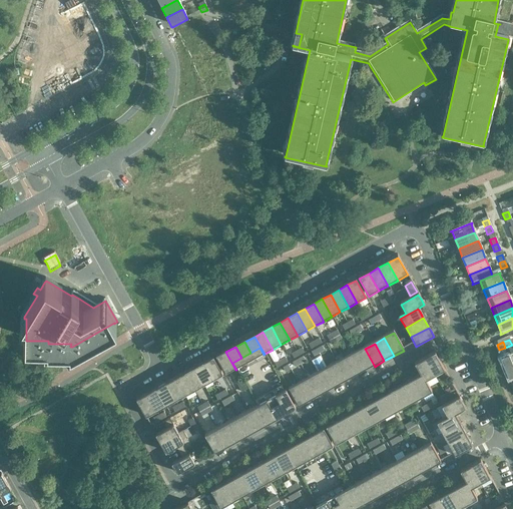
[(232,363),(236,370),(264,355),(260,348),(250,353),(241,358),(232,363)]
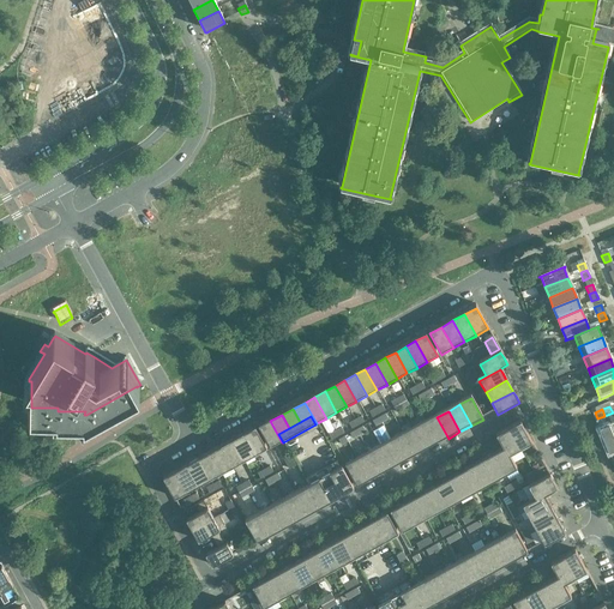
[(449,439),(437,417),(425,423),(437,445),(449,439)]
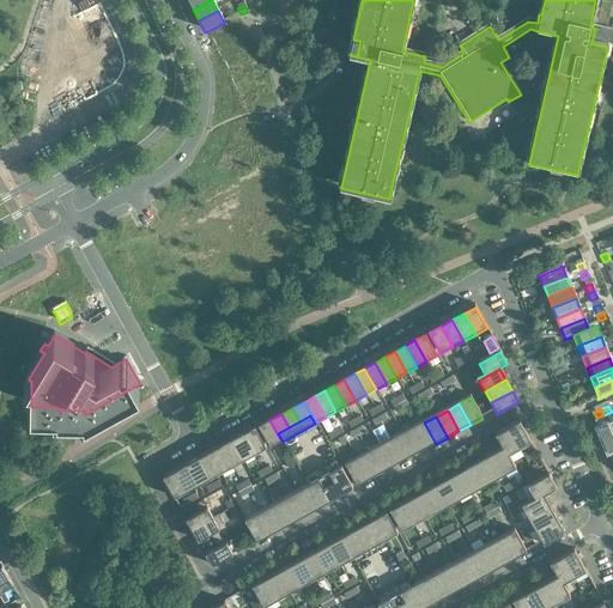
[(281,442),(269,420),(259,427),(269,448),(281,442)]
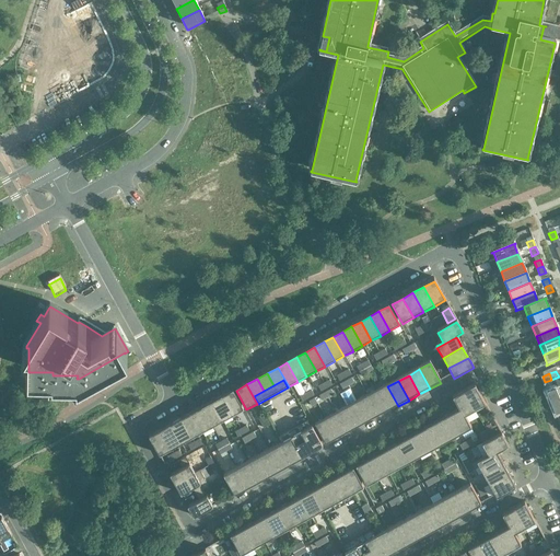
[(398,406),(387,386),(377,393),(388,412),(398,406)]
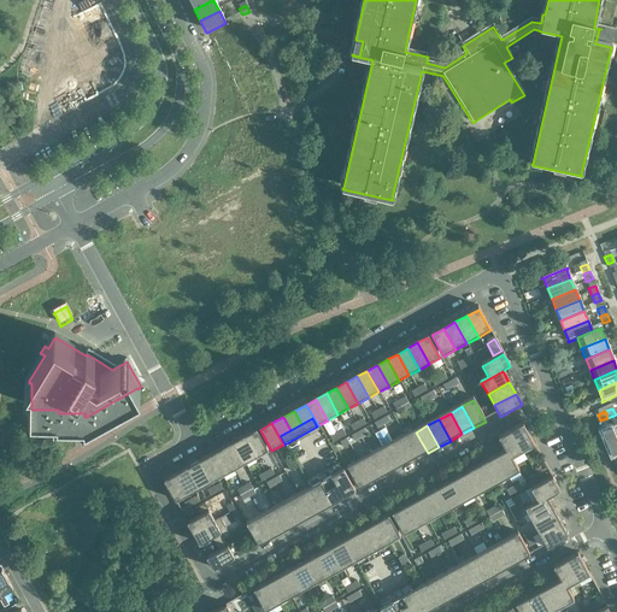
[(535,447),(528,434),(523,427),(512,433),(524,454),(535,447)]
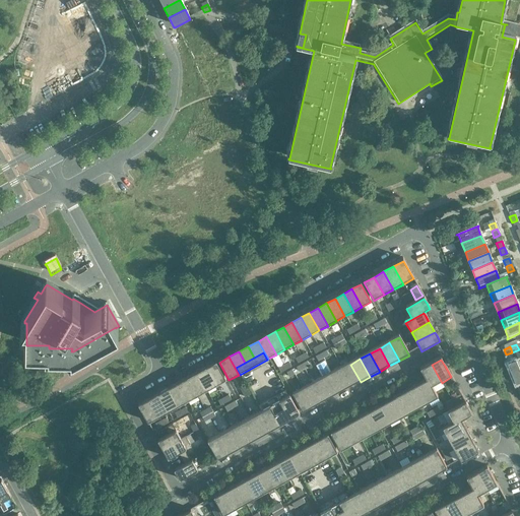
[(326,363),(317,368),(322,378),(331,374),(326,363)]
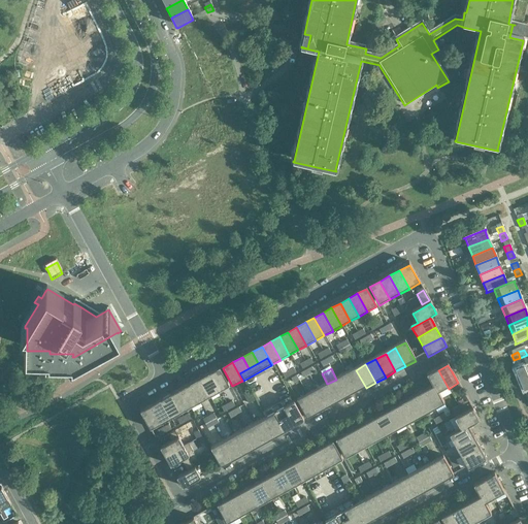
[(527,389),(527,377),(524,368),(516,371),(516,370),(515,371),(523,393),(524,393),(524,392),(527,389)]
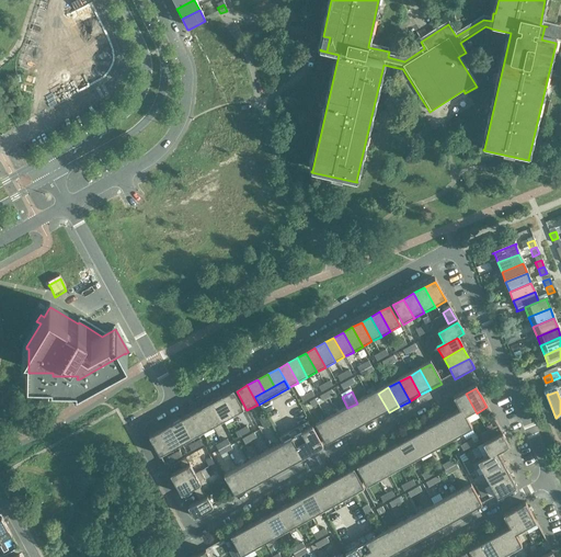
[(244,412),(233,393),(222,399),(233,418),(244,412)]
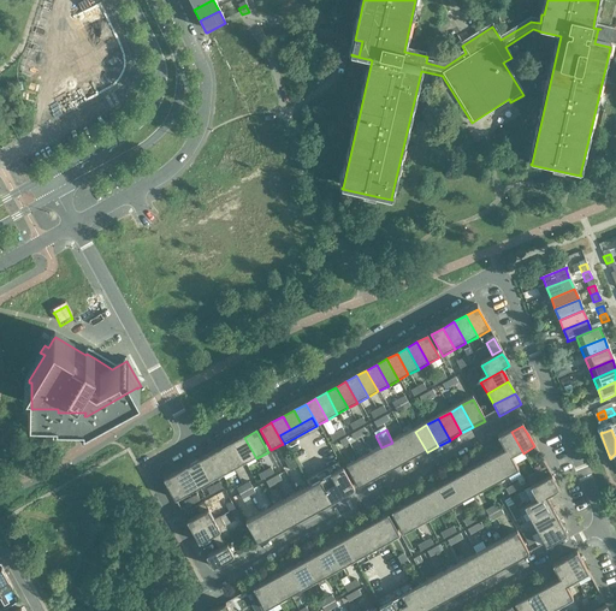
[(427,452),(415,432),(404,438),(415,458),(427,452)]
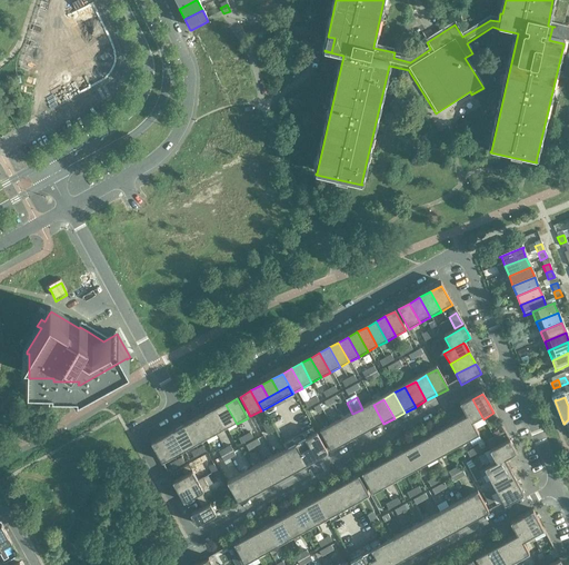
[(483,419),(472,399),(461,405),(472,425),(483,419)]
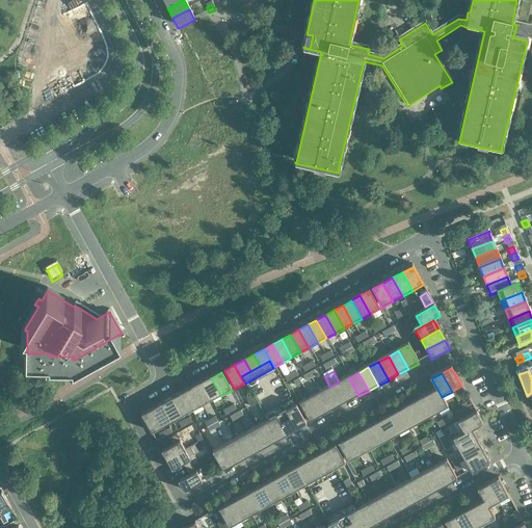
[(221,396),(211,378),(202,384),(211,402),(221,396)]
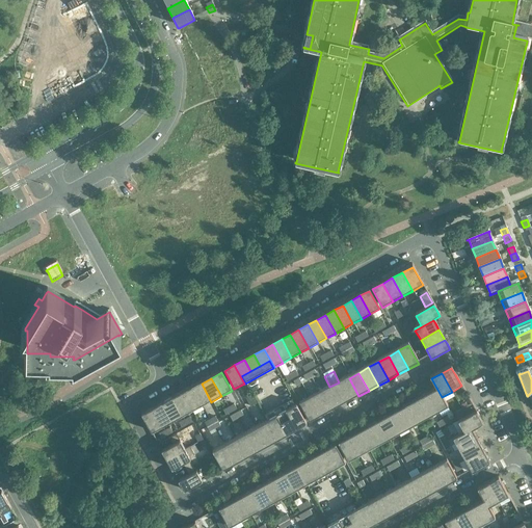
[(358,396),(349,378),(339,384),(349,402),(358,396)]
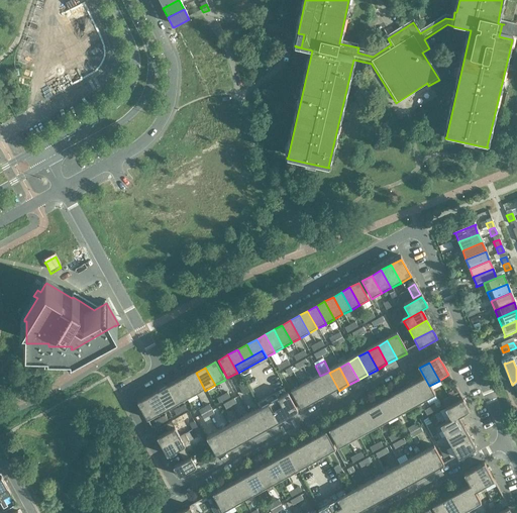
[(435,397),(429,386),(419,368),(418,369),(424,380),(415,384),(425,402),(435,397)]
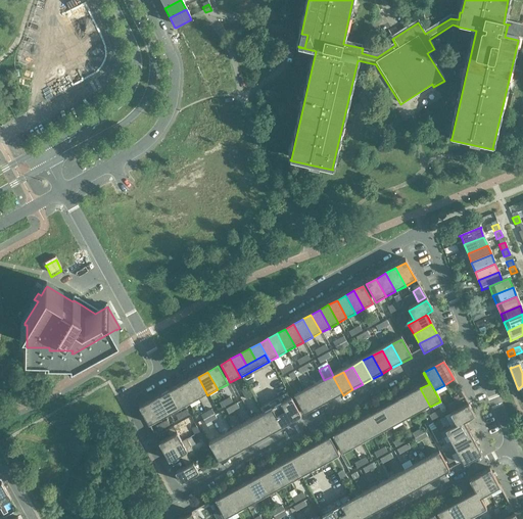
[(207,395),(198,377),(188,382),(198,400),(207,395)]
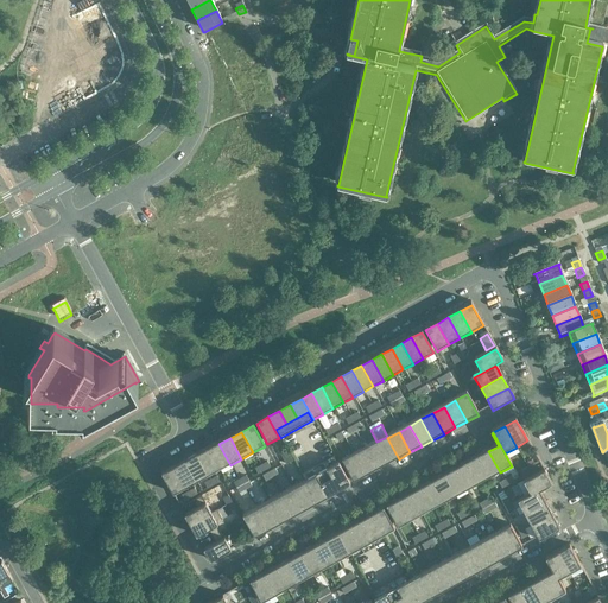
[(399,459),(387,438),(377,444),(388,465),(399,459)]
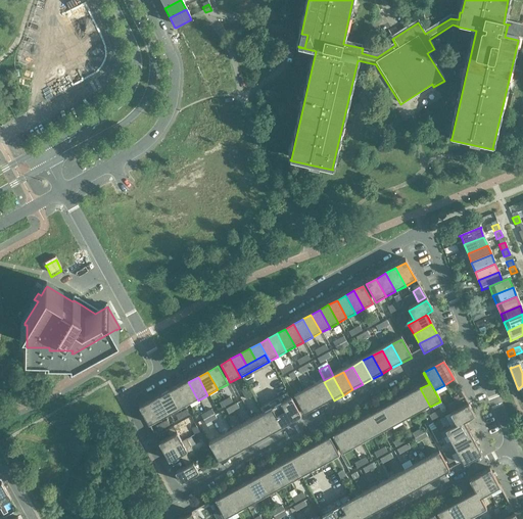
[(198,400),(188,382),(179,387),(188,406),(198,400)]
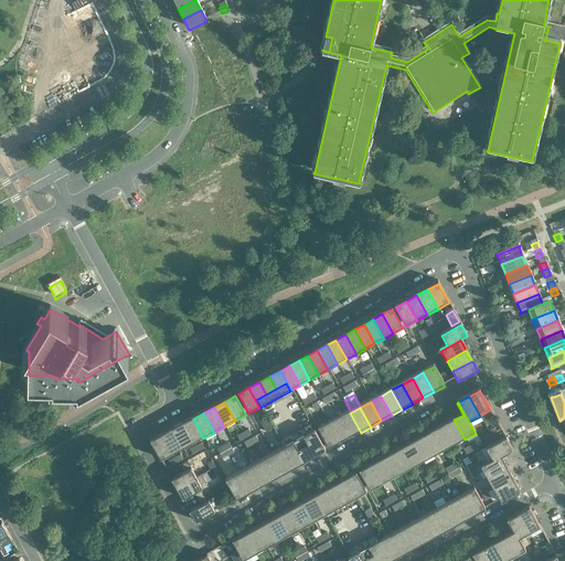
[(361,433),(350,413),(339,419),(350,438),(361,433)]
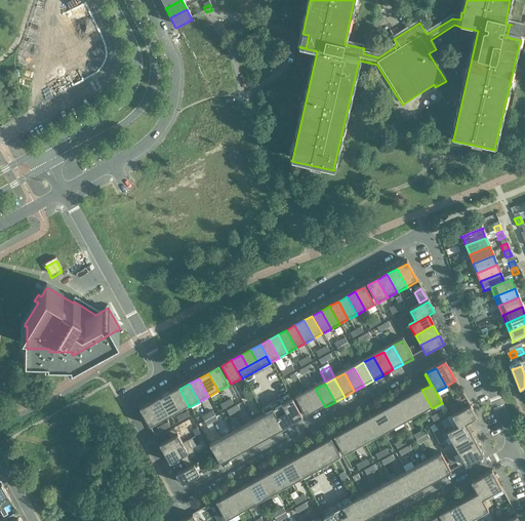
[(189,407),(179,389),(169,395),(179,412),(189,407)]
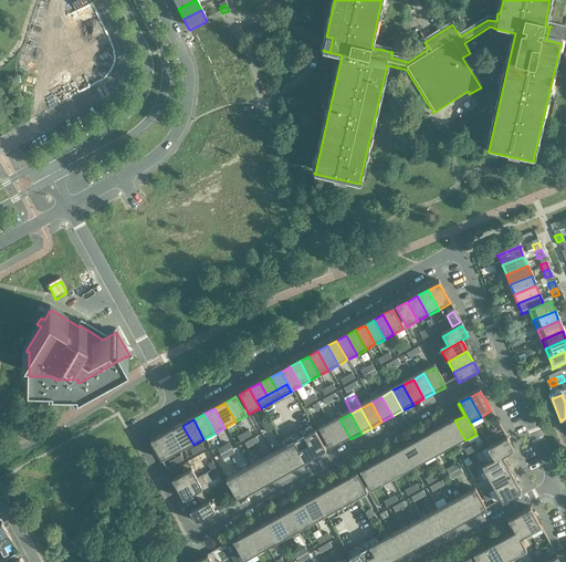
[(350,439),(339,419),(329,426),(341,445),(350,439)]
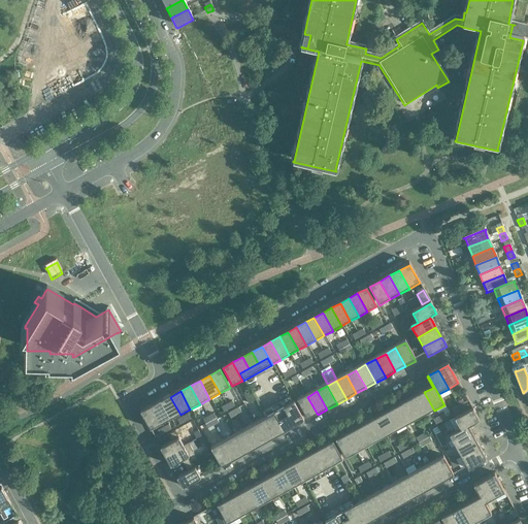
[(434,411),(424,392),(414,398),(424,417),(434,411)]
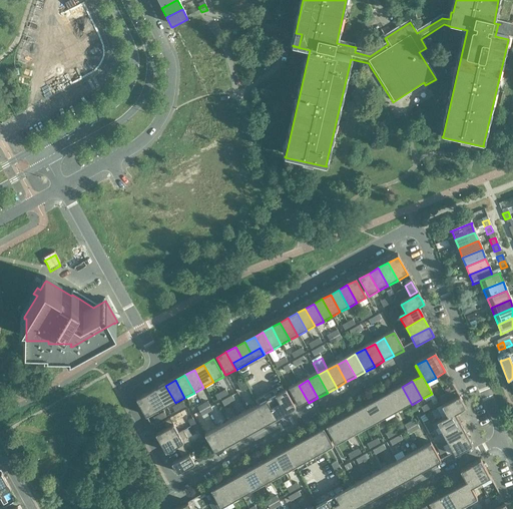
[(175,403),(165,386),(156,391),(165,408),(175,403)]
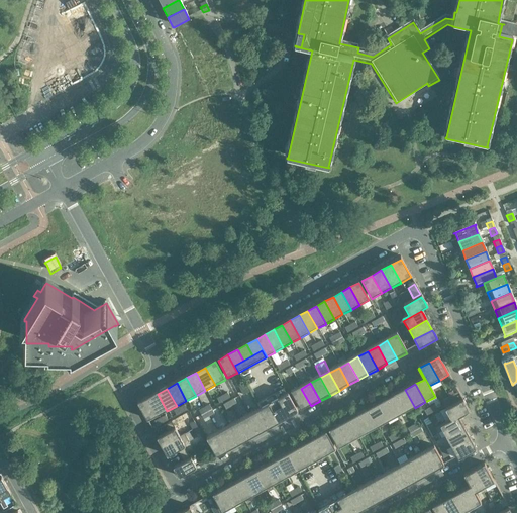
[(311,406),(301,389),(291,394),(301,412),(311,406)]
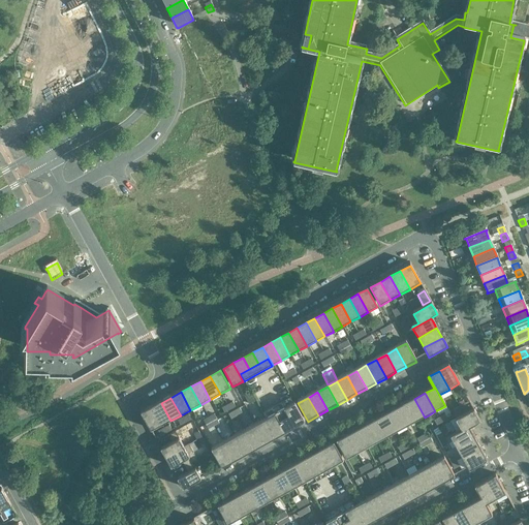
[(425,418),(414,399),(405,404),(415,423),(425,418)]
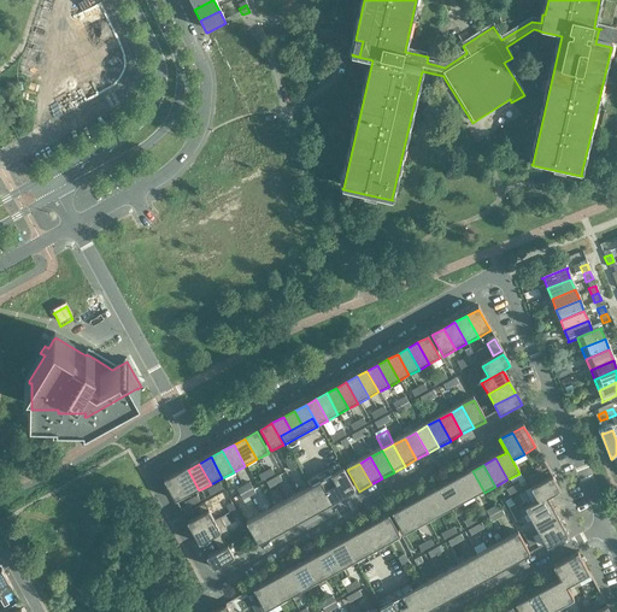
[(199,490),(188,470),(176,476),(188,498),(199,490)]
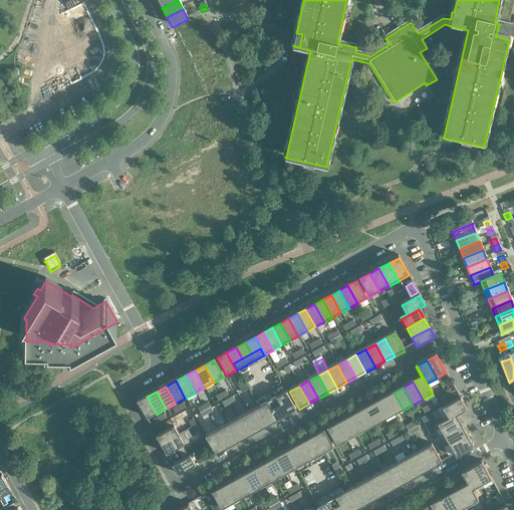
[(404,411),(394,393),(384,398),(394,416),(404,411)]
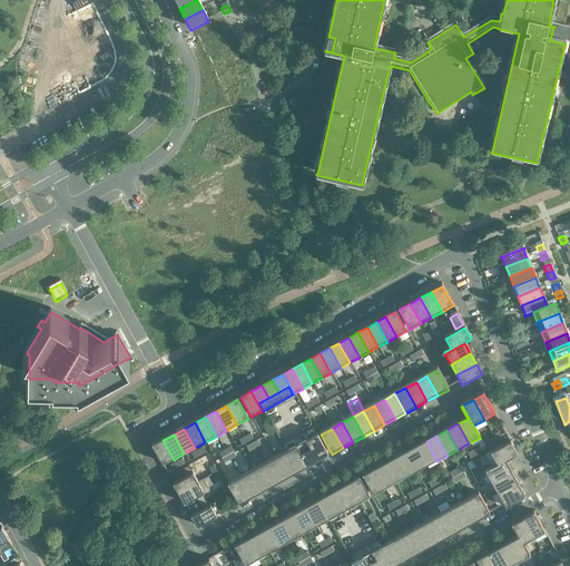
[(321,445),(316,437),(286,454),(291,461),(301,456),(305,464),(306,465),(307,465),(308,467),(317,462),(311,450),(321,445)]
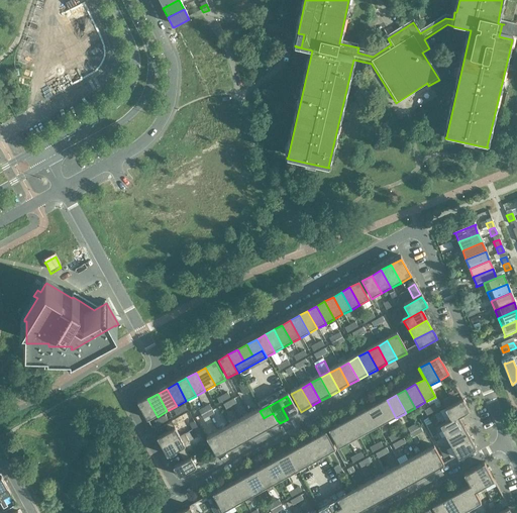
[(288,396),(287,396),(291,403),(282,408),(288,419),(298,413),(288,396)]
